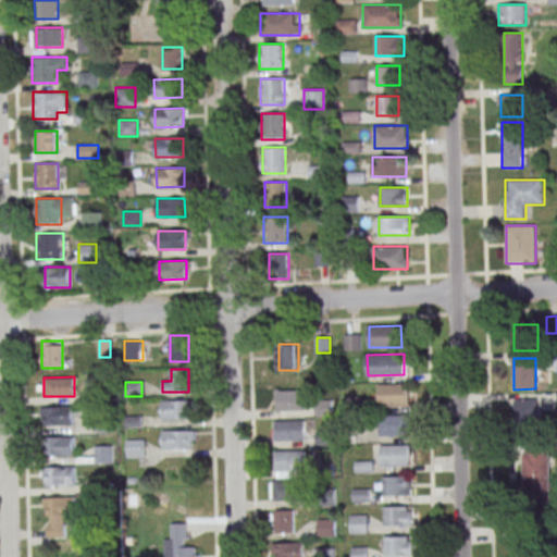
[(380,386),(380,406),(407,405),(407,385),(380,386)]
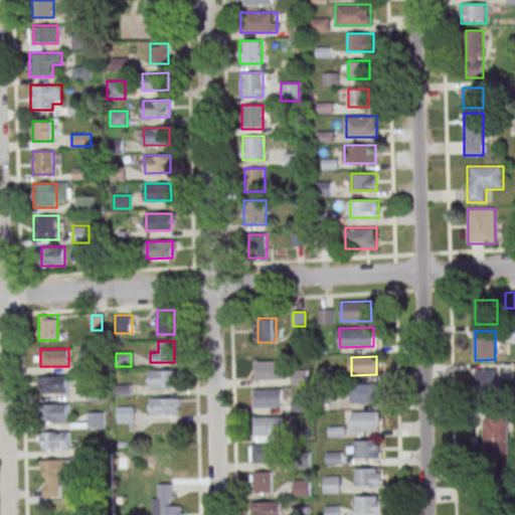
[(283,380),(283,364),(256,364),(256,380),(283,380)]
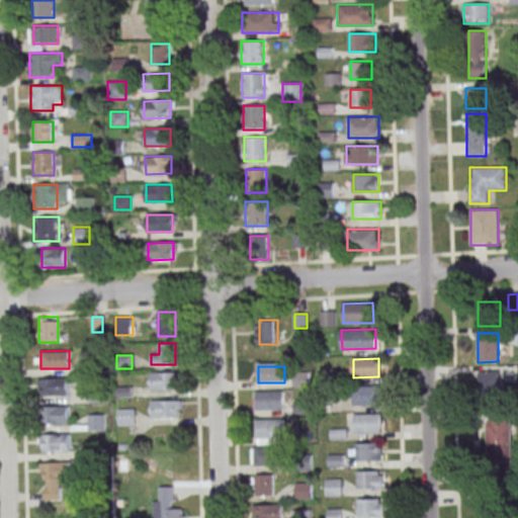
[(517,367),(480,368),(480,399),(500,399),(500,381),(517,380),(517,367)]
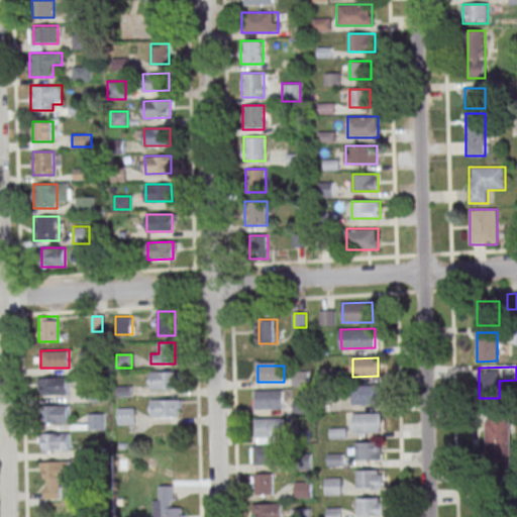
[(179,371),(180,389),(150,389),(150,372),(179,371)]
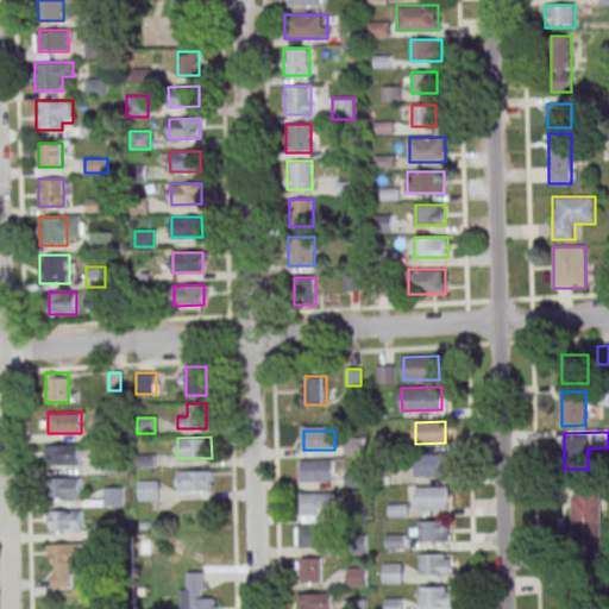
[(80,444),(80,465),(49,465),(49,456),(45,457),(45,445),(80,444)]
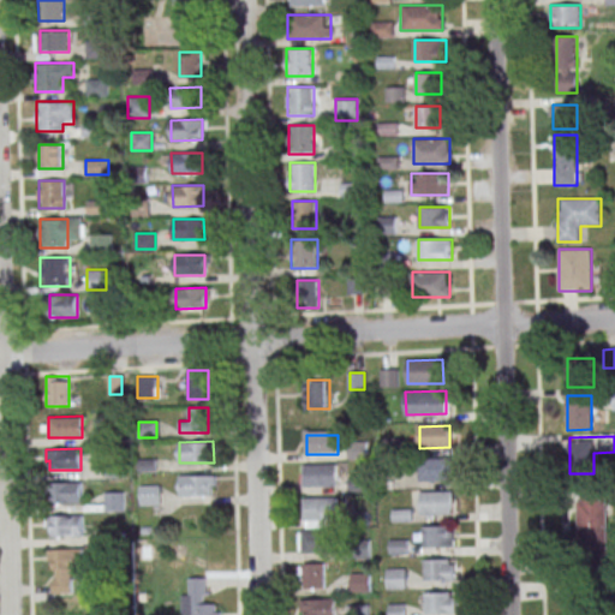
[(421,459),(421,481),(452,479),(451,458),(421,459)]
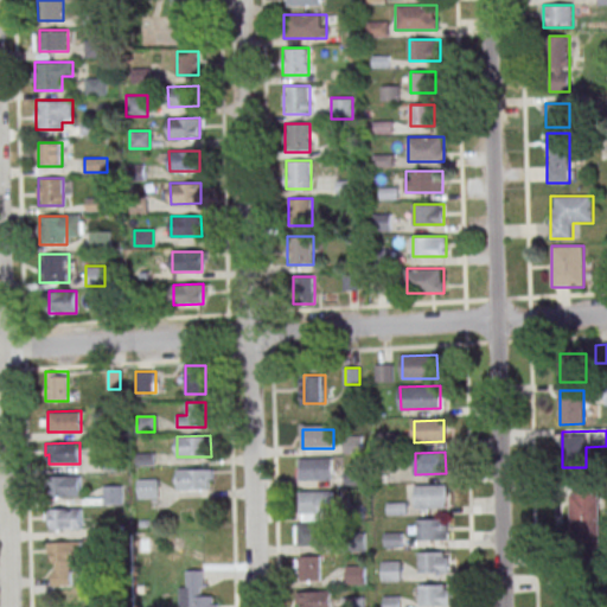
[(333,458),(300,458),(300,480),(333,480),(333,458)]
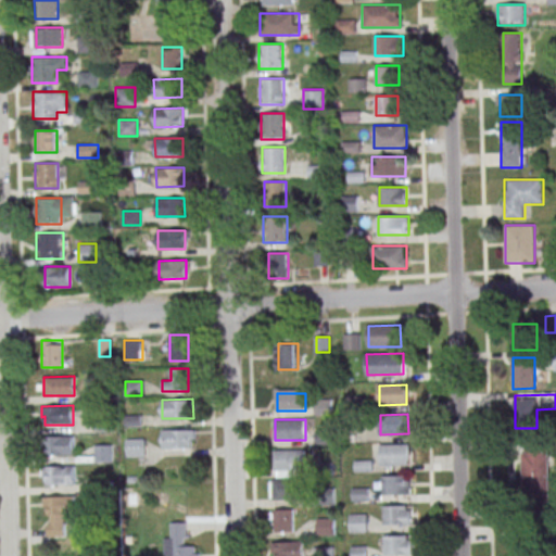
[(193,429),(193,447),(163,449),(163,430),(193,429)]
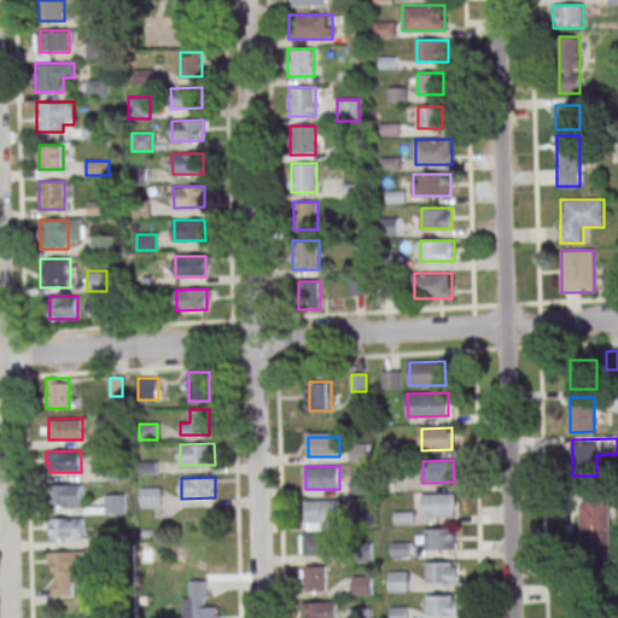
[(82,484),(82,505),(51,506),(51,496),(47,496),(47,484),(82,484)]
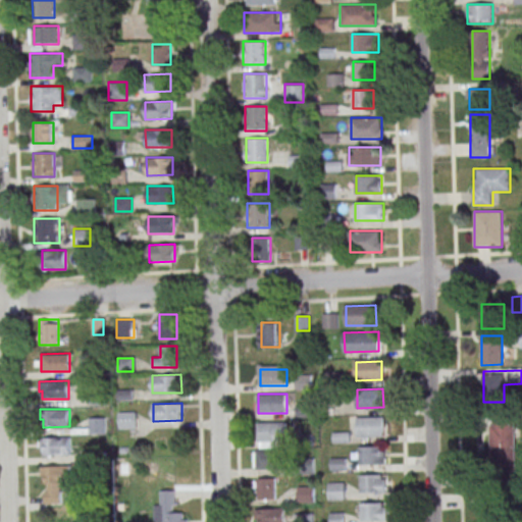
[(137,412),(118,412),(118,428),(137,428),(137,412)]
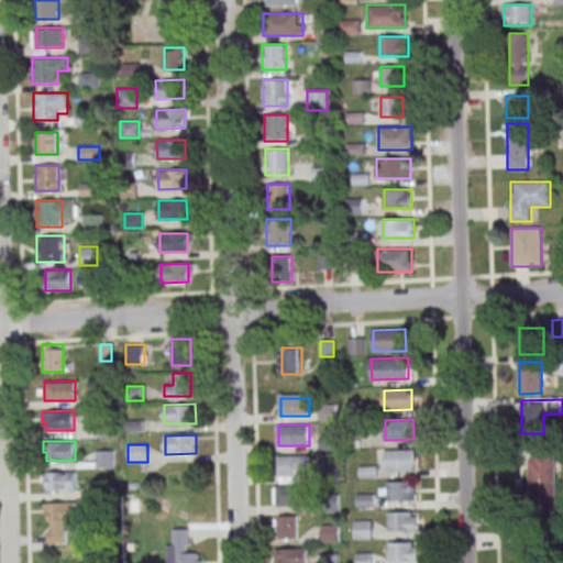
[(113,468),(113,450),(95,450),(95,468),(113,468)]
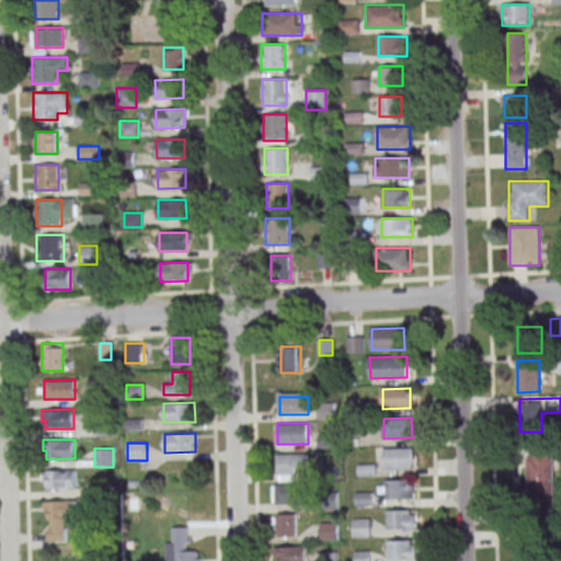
[(385,449),(385,469),(412,468),(412,448),(385,449)]
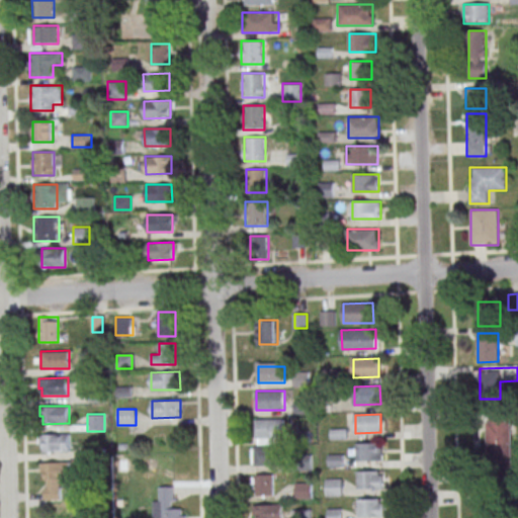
[(511,462),(511,414),(487,414),(487,462),(511,462)]
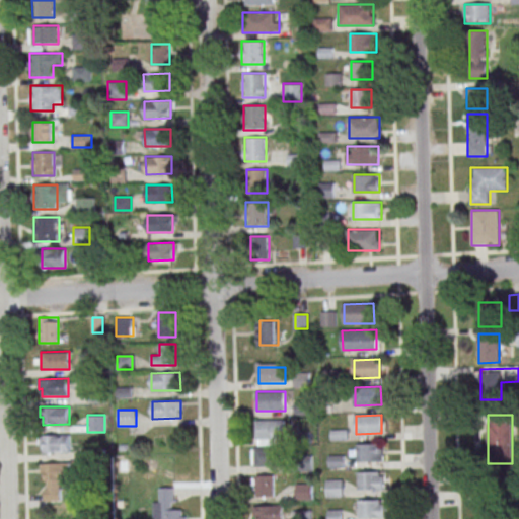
[(256,420),(256,444),(285,444),(285,420),(256,420)]
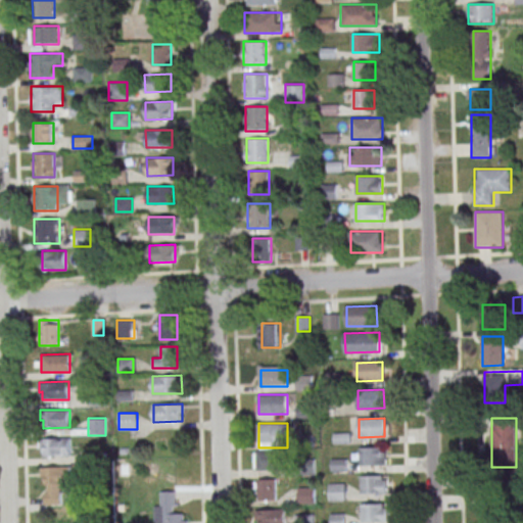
[(69,438),(69,457),(43,457),(43,448),(40,448),(40,439),(69,438)]
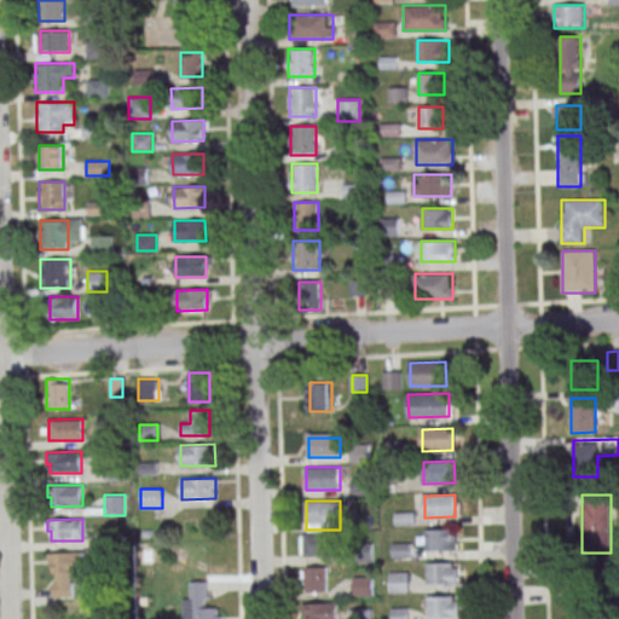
[(426,530),(427,551),(457,550),(457,534),(453,534),(452,528),(426,530)]
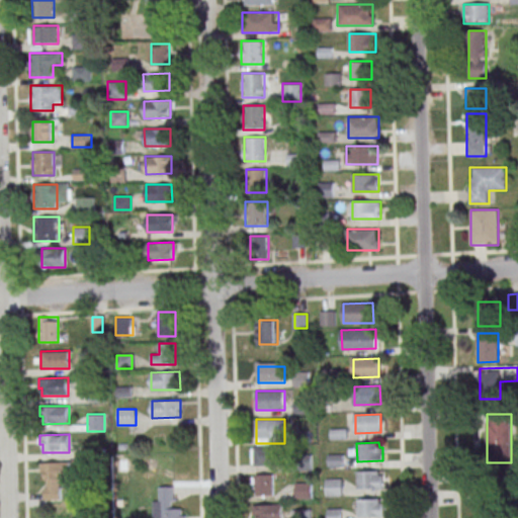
[(280,446),(252,446),(252,465),(280,465),(280,446)]
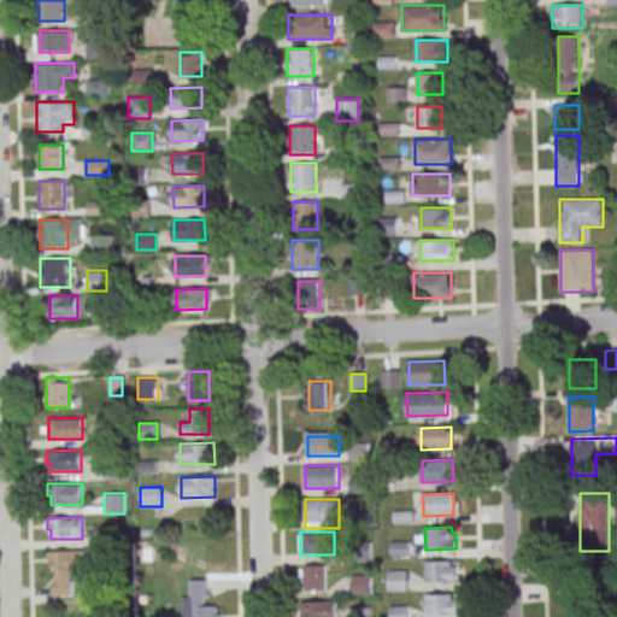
[(410,541),(411,556),(391,556),(391,541),(410,541)]
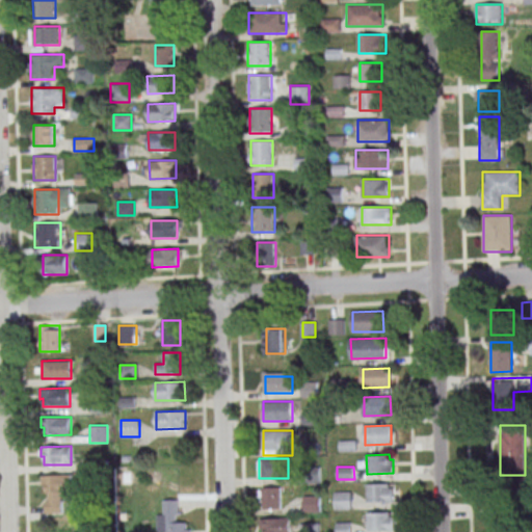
[(70,512),(70,475),(42,475),(42,512),(70,512)]
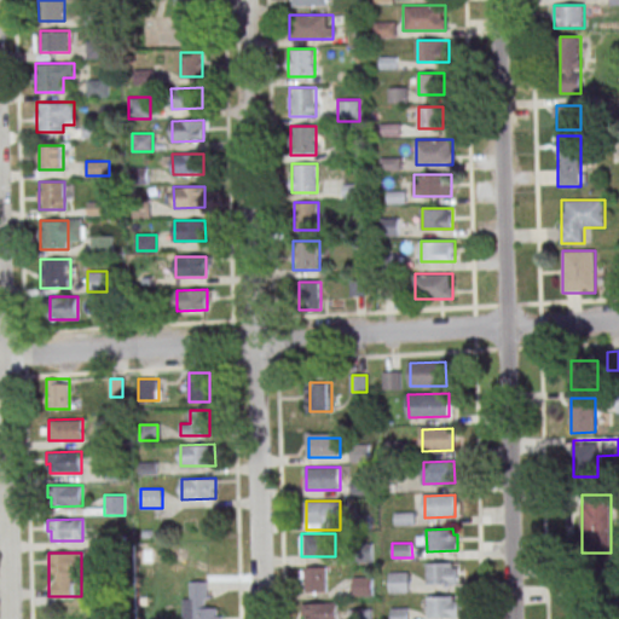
[(427,563),(428,585),(458,584),(458,568),(453,568),(453,562),(427,563)]
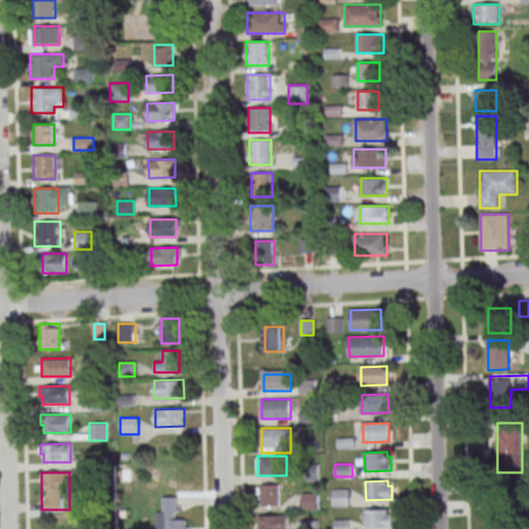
[(279,506),(279,485),(258,485),(258,506),(279,506)]
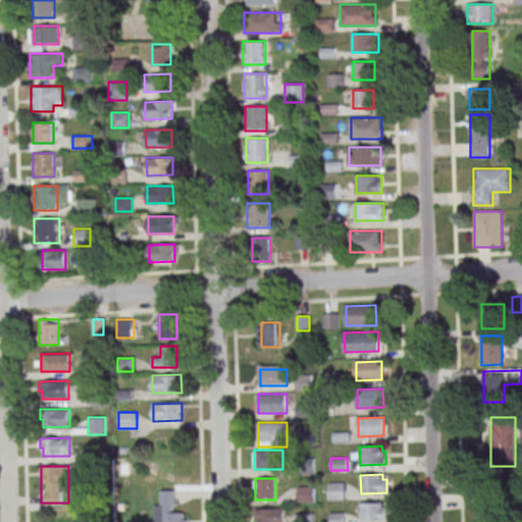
[(345,482),(345,500),(328,500),(328,482),(345,482)]
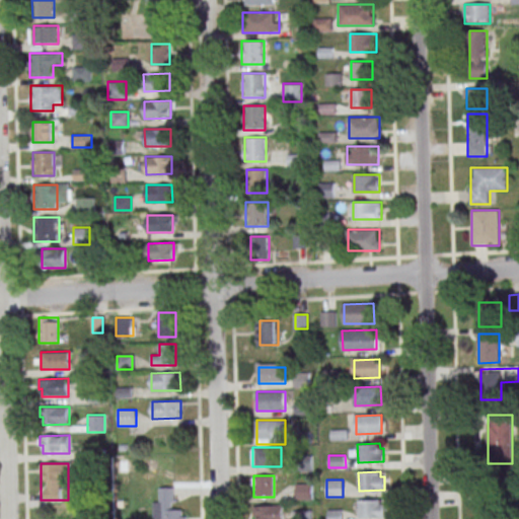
[(359,500),(359,518),(385,518),(384,504),(381,504),(381,500),(359,500)]
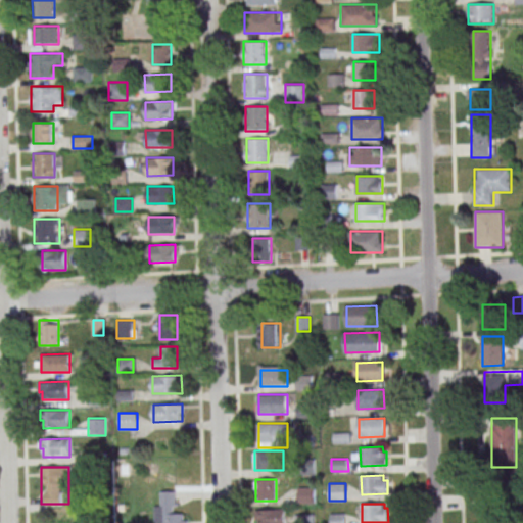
[(255,510),(286,509),(286,522),(259,522),(259,519),(255,519),(255,510)]
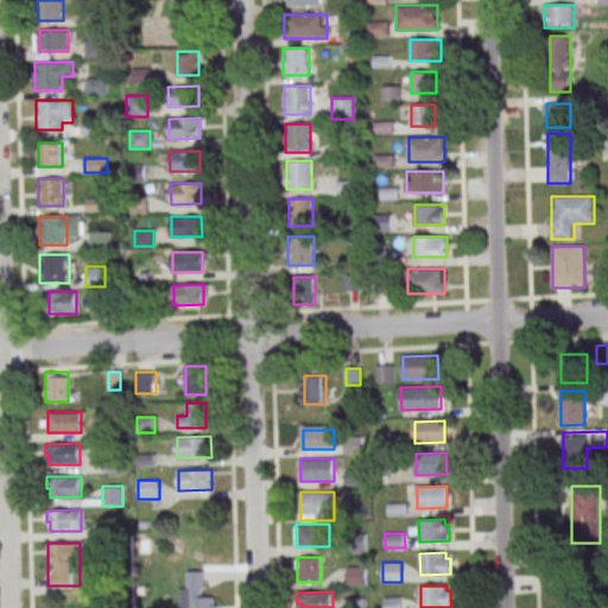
[(401,596),(401,607),(385,607),(385,597),(401,596)]
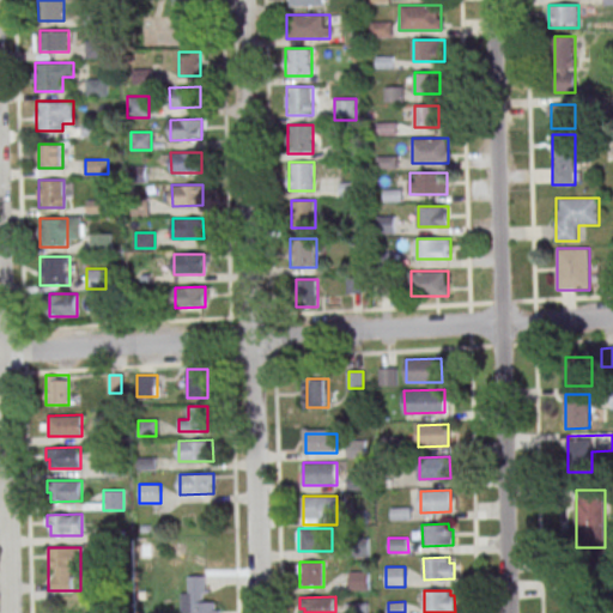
[(194,612),(194,602),(214,602),(214,612),(194,612)]
